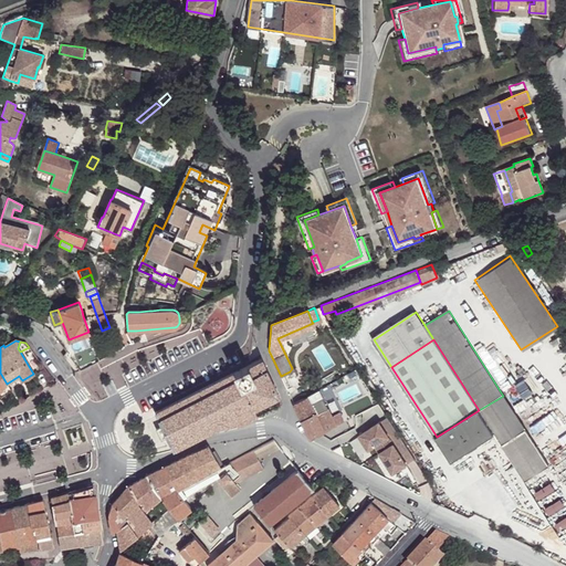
[(248,366),(252,374),(254,379),(241,387),(233,373),(155,412),(161,425),(161,426),(160,426),(161,427),(166,436),(166,437),(167,437),(168,438),(174,450),(221,426),(223,430),(236,423),(237,425),(240,426),(243,426),(258,417),(253,409),(280,397),(261,358),(248,366)]
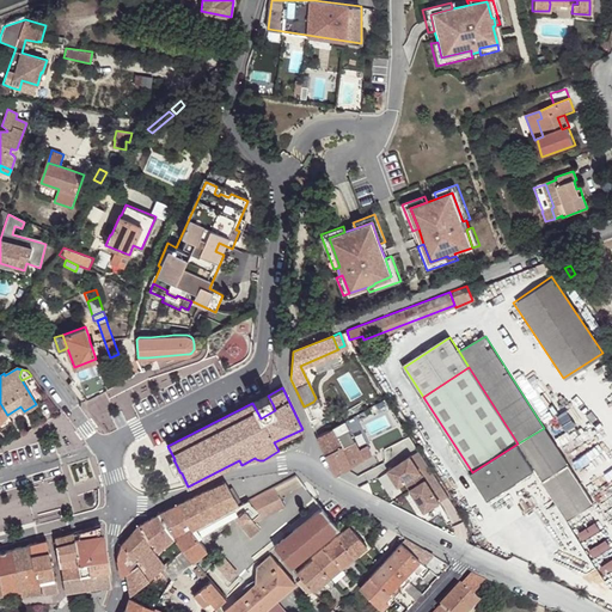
[(268,396),(252,403),(261,418),(275,410),(273,404),(268,396)]
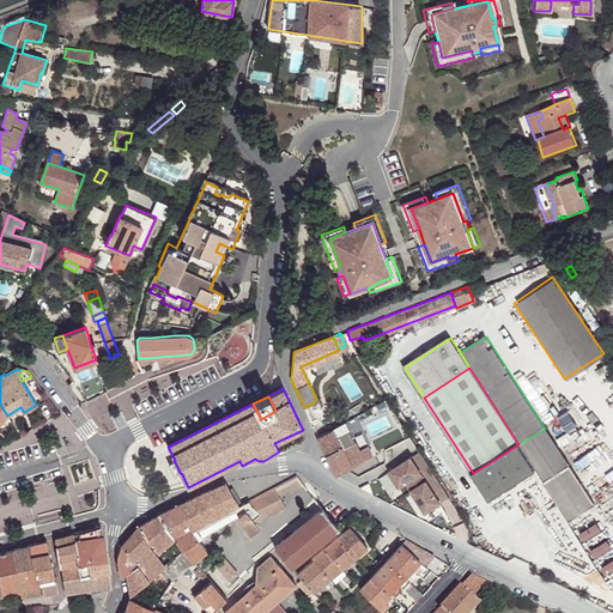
[(0,423),(1,425),(11,422),(7,416),(0,423)]
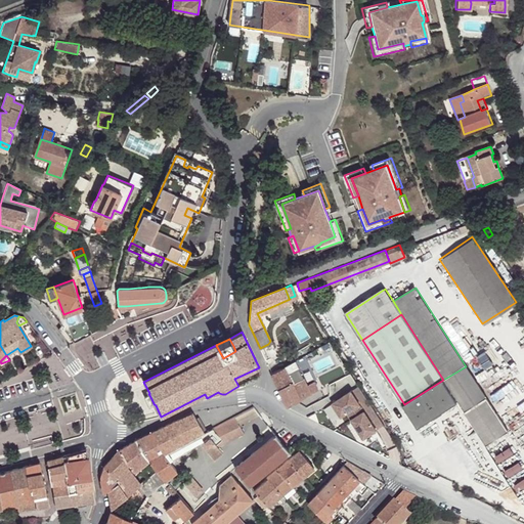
[(292,384),(300,399),(317,391),(313,383),(307,386),(302,377),(295,361),(284,366),(292,384)]
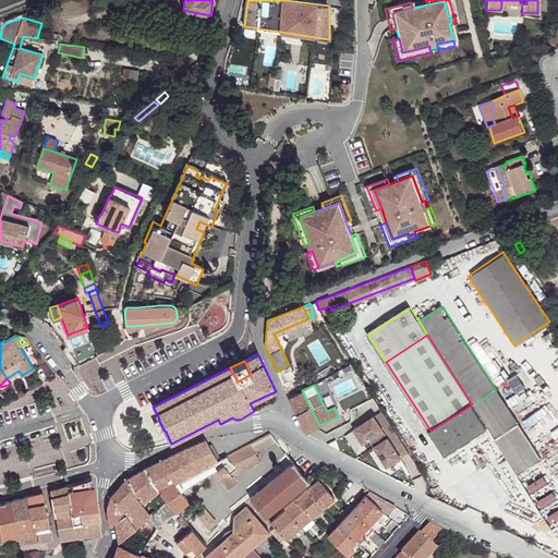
[(302,390),(289,397),(298,414),(311,409),(302,390)]
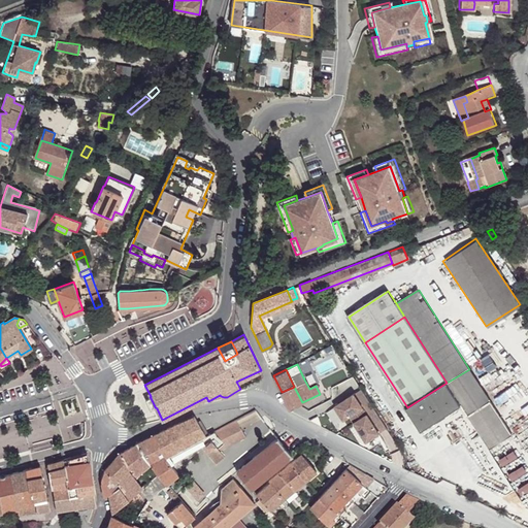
[(447,383),(462,407),(488,448),(509,433),(469,369),(447,383)]
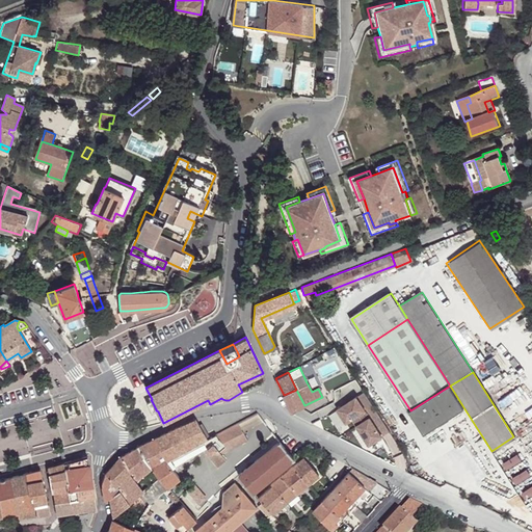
[(307,382),(312,392),(318,389),(314,379),(307,382)]
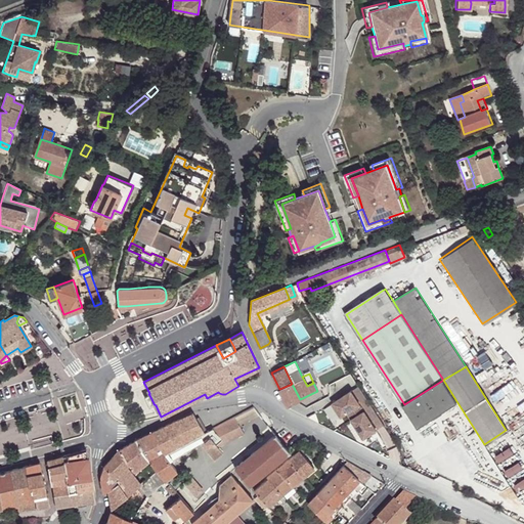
[(443,380),(404,404),(419,429),(459,404),(443,380)]
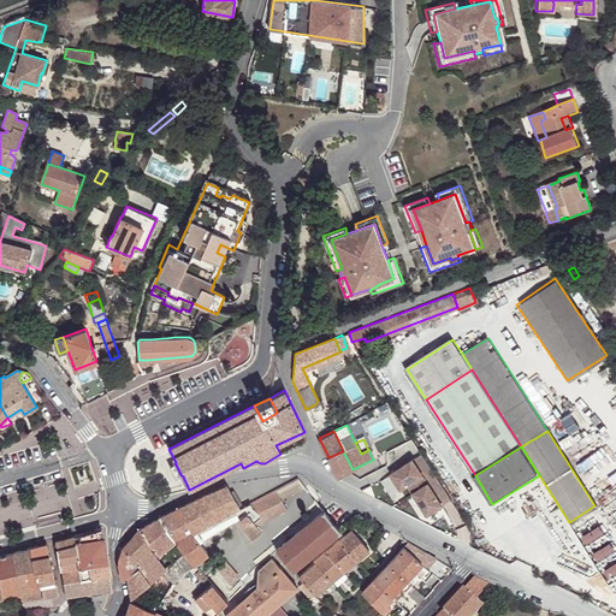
[(343,451),(329,457),(337,478),(353,469),(343,451)]
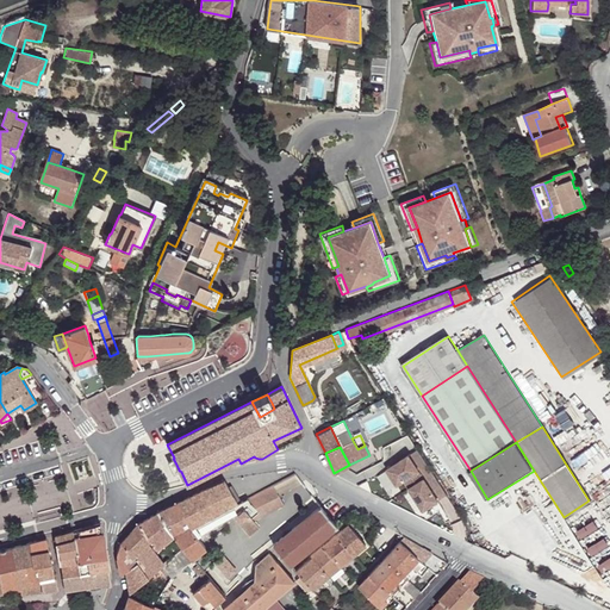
[(415,449),(384,470),(393,485),(400,481),(421,510),(443,495),(415,449)]
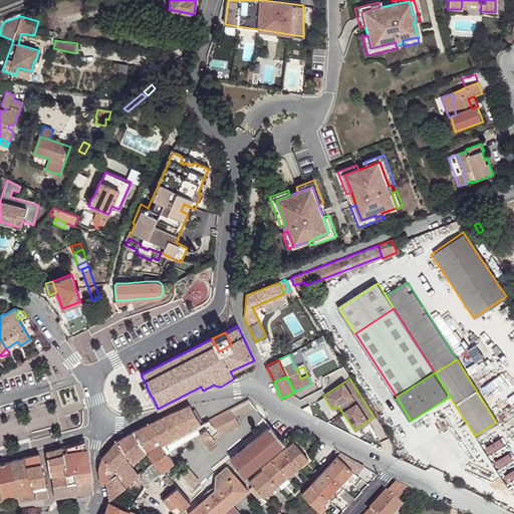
[(148,398),(151,396),(147,388),(144,390),(144,389),(142,390),(147,399),(148,398)]
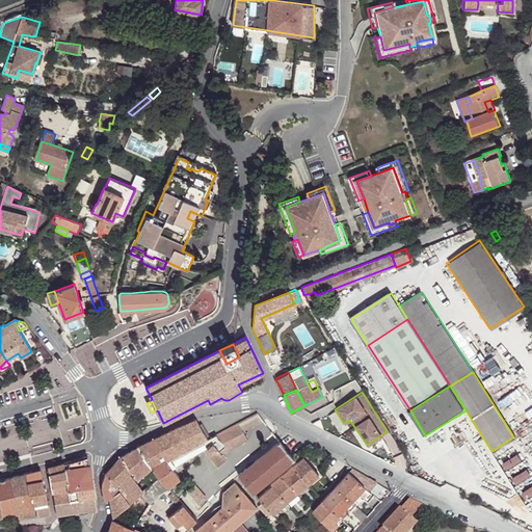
[(262,420),(258,413),(248,418),(253,424),(262,420)]
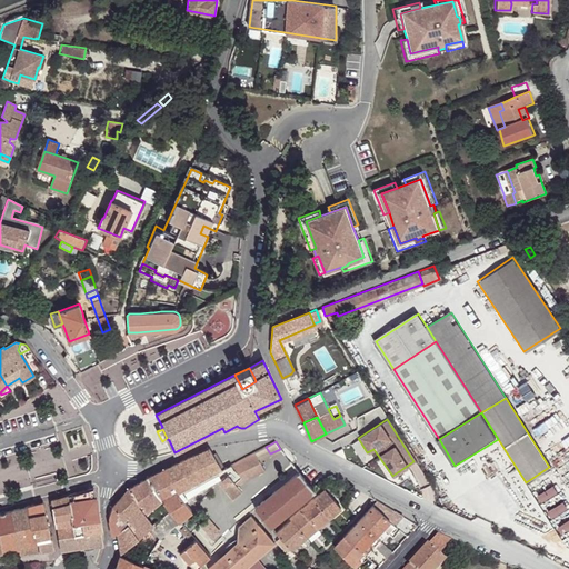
[(263,471),(259,460),(270,453),(266,447),(222,469),(221,469),(227,476),(236,486),(263,471)]
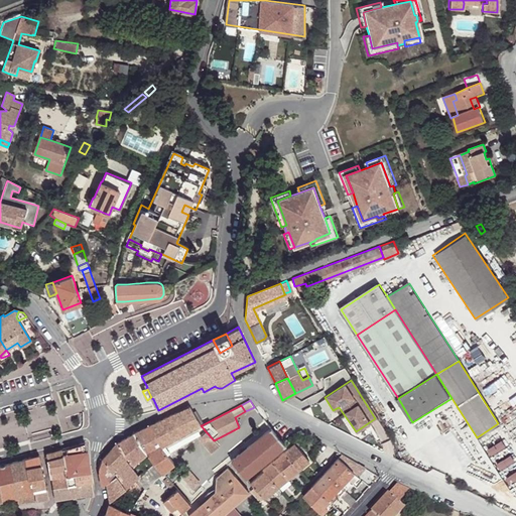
[(190,407),(149,426),(160,445),(201,424),(190,407)]
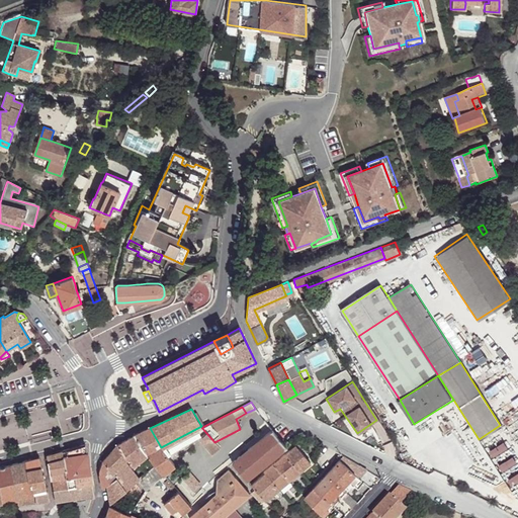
[(161,447),(164,451),(168,455),(175,449),(193,440),(197,437),(206,433),(201,427),(202,427),(201,426),(161,447)]
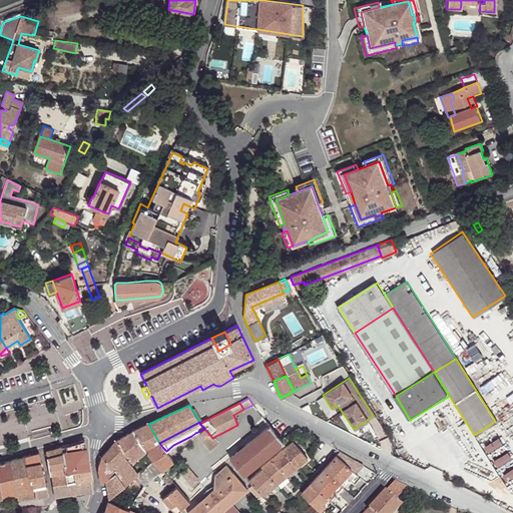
[(148,424),(133,431),(147,451),(150,456),(162,447),(159,443),(148,424)]
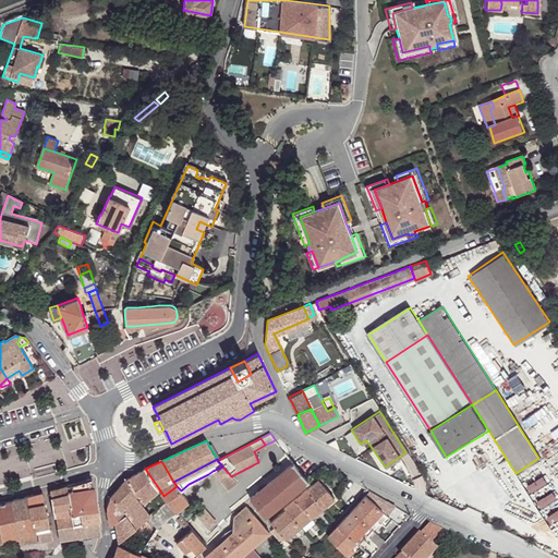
[(251,498),(257,506),(266,516),(308,482),(293,462),(251,497),(251,498)]
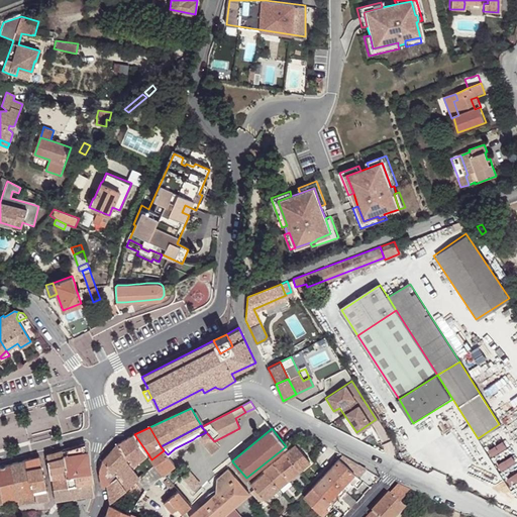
[(206,432),(197,436),(211,452),(218,446),(206,432)]
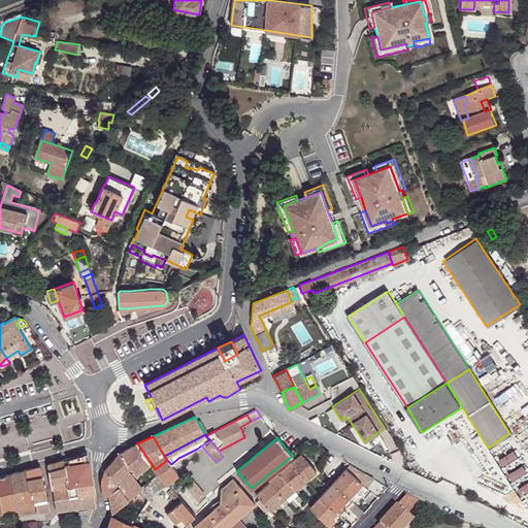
[(137,443),(120,455),(129,468),(133,473),(135,475),(152,464),(137,443)]
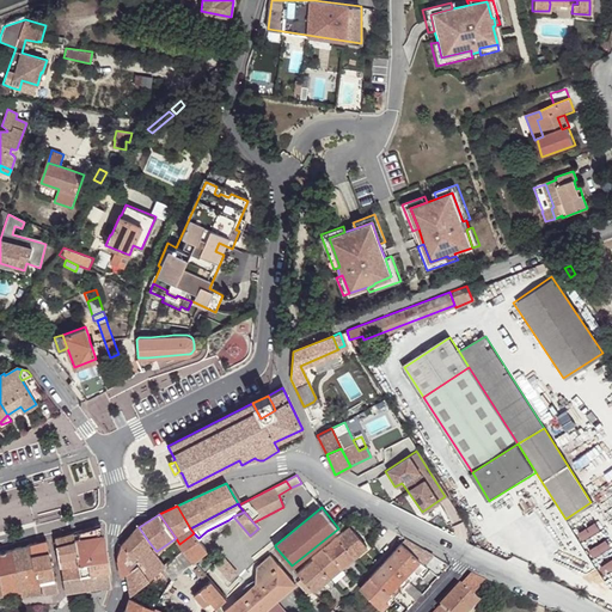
[(228,520),(207,531),(199,538),(202,543),(231,525),(228,520)]
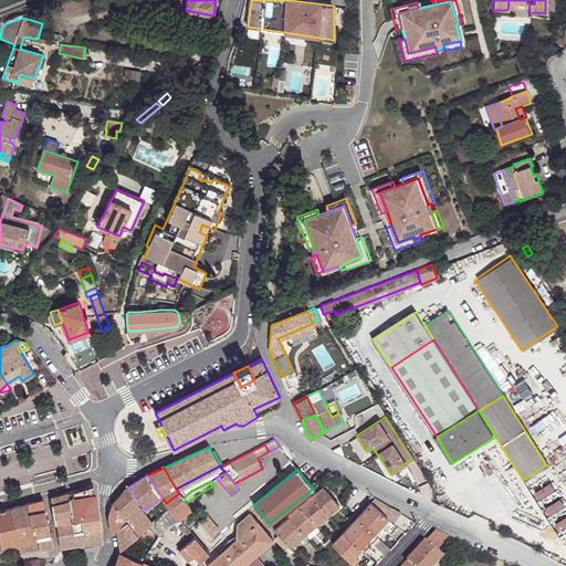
[(93,485),(67,493),(73,522),(98,517),(93,485)]
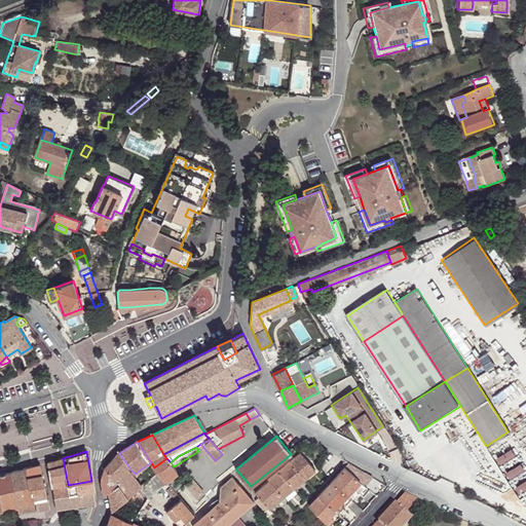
[(300,452),(289,462),(303,479),(314,470),(300,452)]
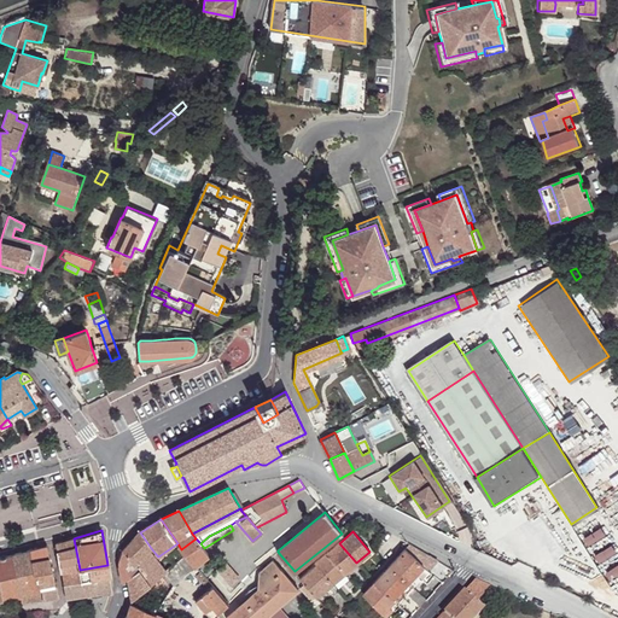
[(138,532),(123,551),(132,561),(150,549),(138,532)]
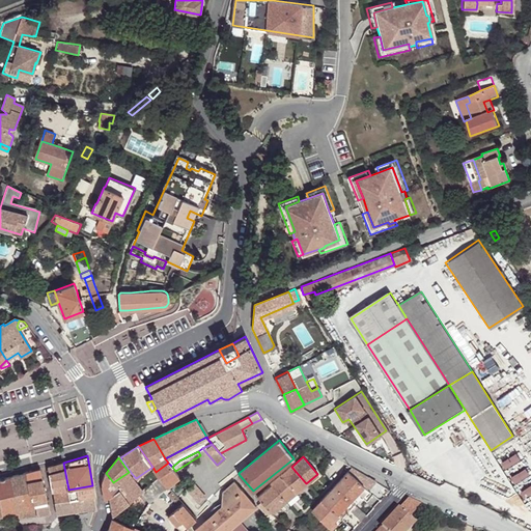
[(120,457),(118,457),(129,472),(130,471),(120,457)]
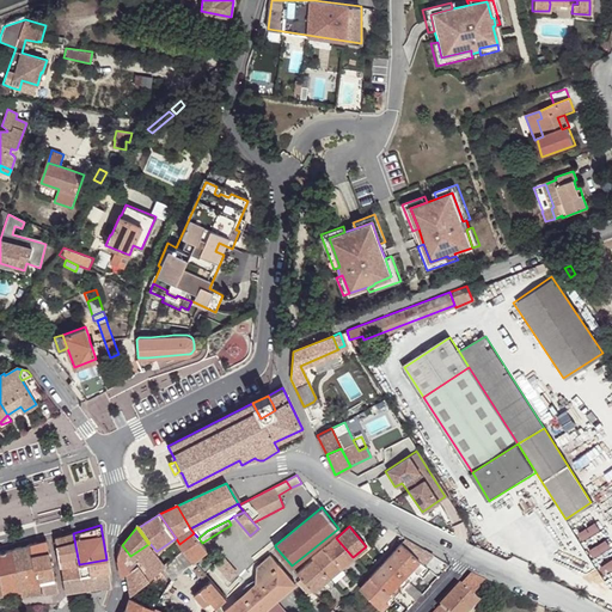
[(60,568),(62,568),(79,564),(73,533),(55,538),(60,568)]
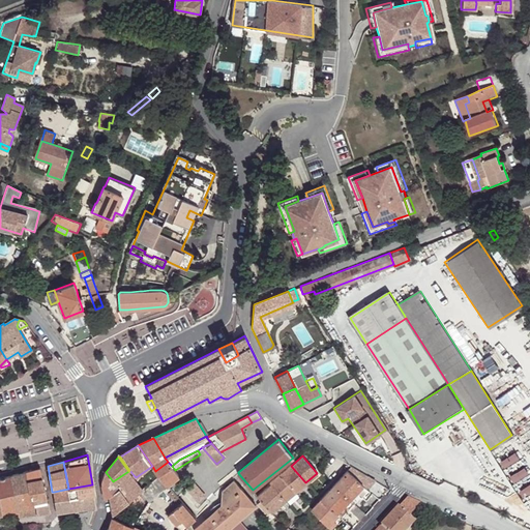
[(168,462),(155,471),(158,475),(167,484),(178,475),(175,470),(172,466),(168,462)]
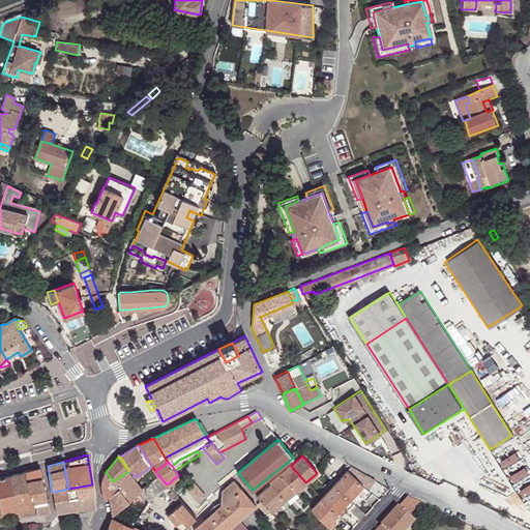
[(305,482),(291,466),(280,474),(295,492),(305,482)]
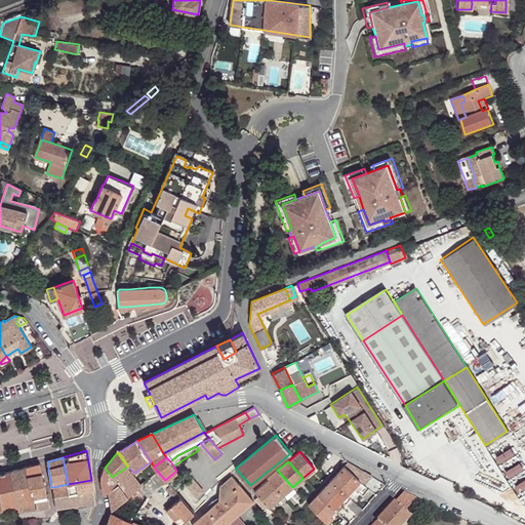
[(370,476),(348,462),(345,466),(360,480),(363,484),(364,482),(370,476)]
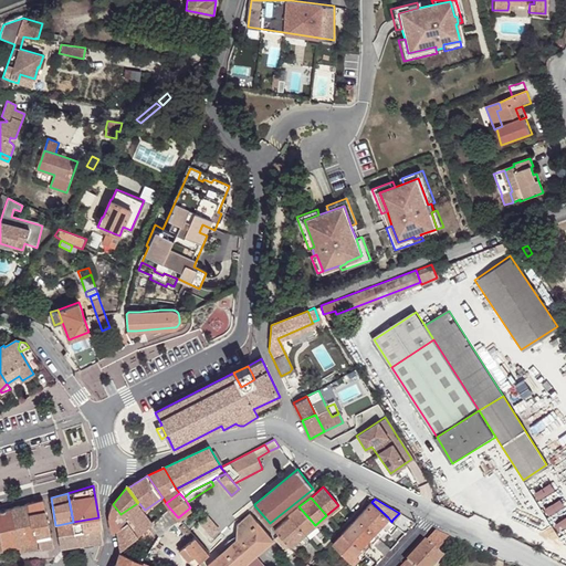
[(43,500),(29,503),(35,536),(50,532),(43,500)]
